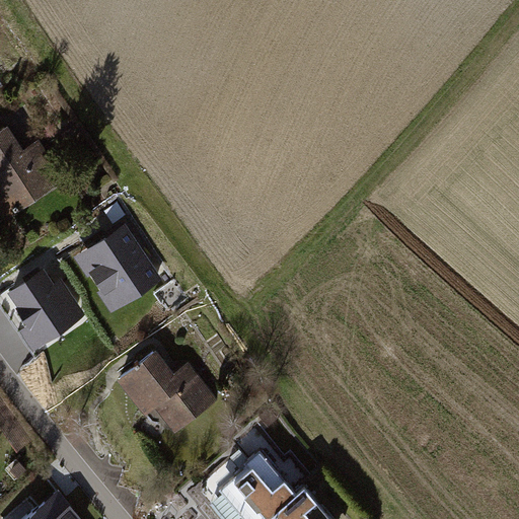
[(8,126),(0,130),(0,215),(3,221),(65,181),(38,140),(23,149),(8,126)]
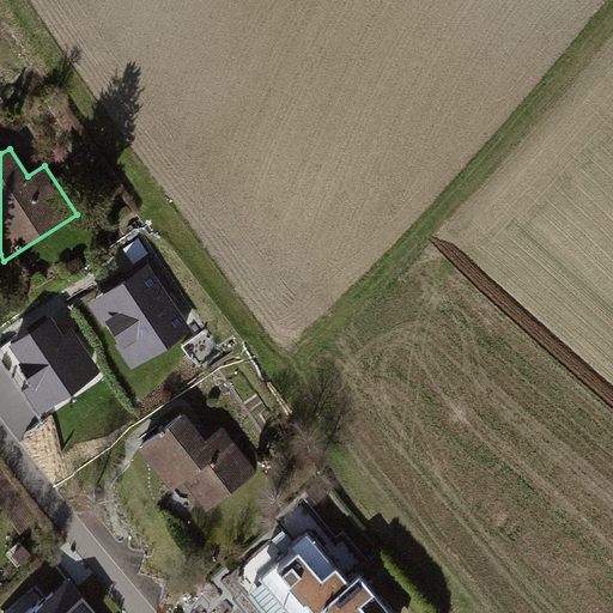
[(149,262),(87,303),(132,370),(193,329),(149,262)]
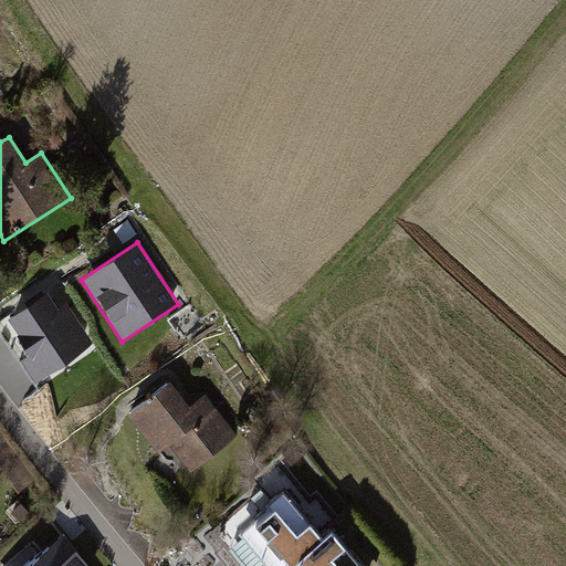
[(48,292),(8,318),(19,335),(18,336),(30,355),(22,360),(35,381),(94,343),(67,303),(59,308),(48,292)]
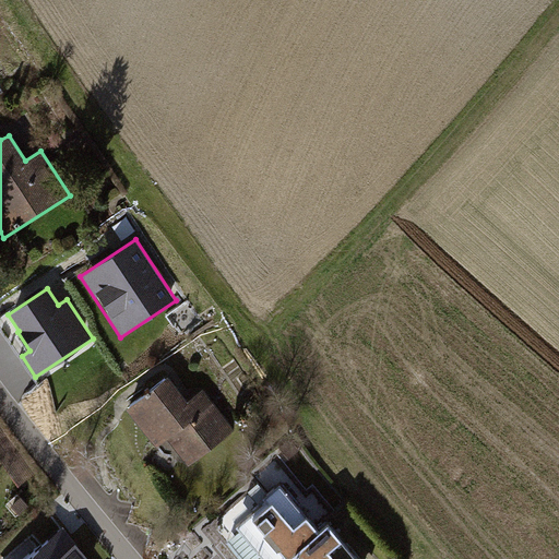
[(169,377),(128,409),(157,448),(168,440),(188,466),(235,430),(203,390),(188,402),(169,377)]
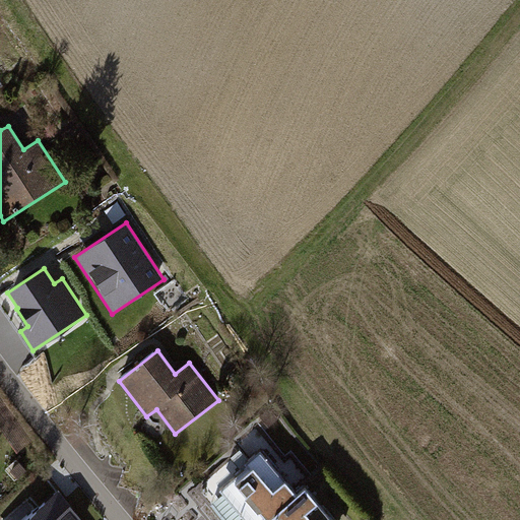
[(0,428),(17,452),(34,441),(0,394),(0,428)]
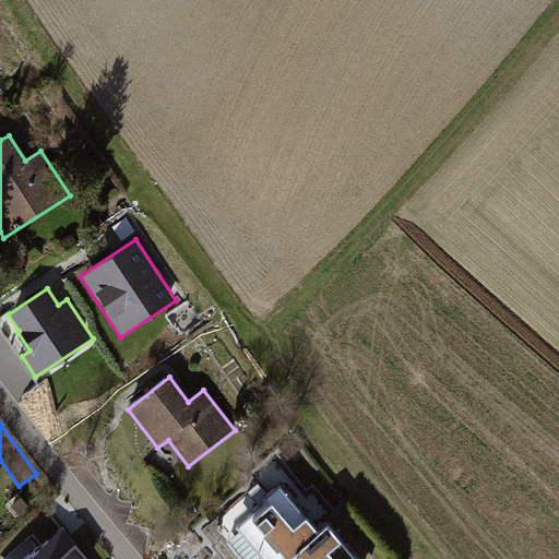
[(295,539),(318,521),(281,476),(263,490),(266,495),(236,520),(269,558),(278,558),(282,557),(297,544),(295,539)]
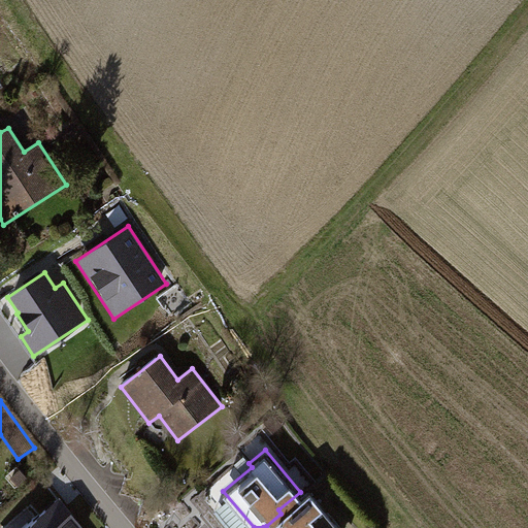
[(266,526),(267,527),(344,527),(308,485),(300,492),(278,509),(281,514),(266,526)]
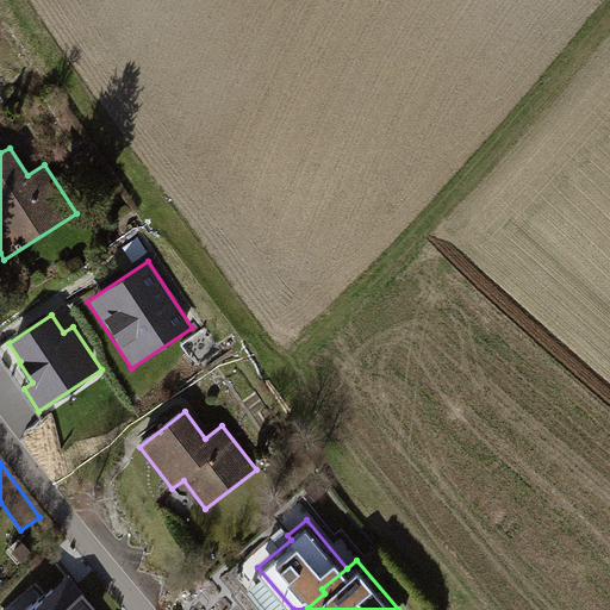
[(94,609),(75,585),(43,609),(94,609)]
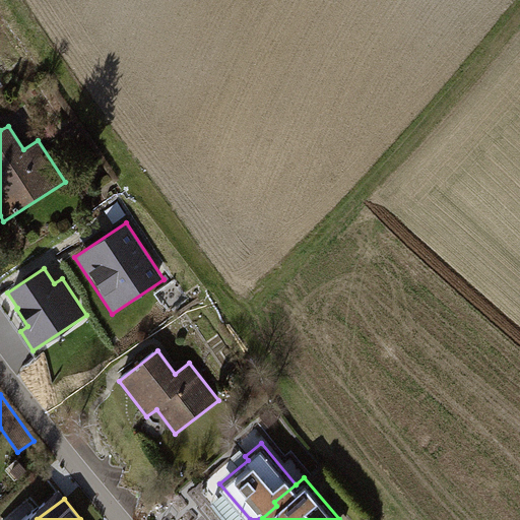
All buildings are outlined.
